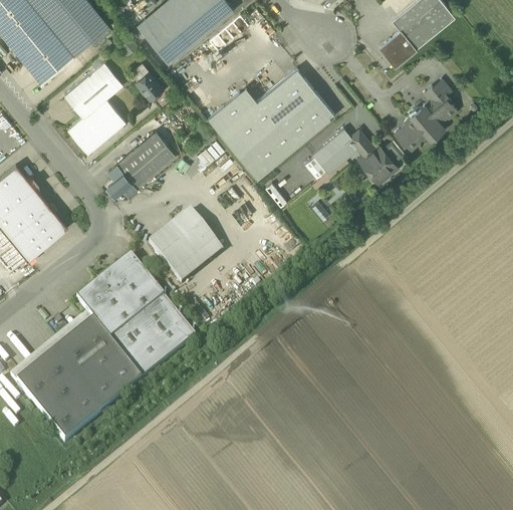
[(58,38),(27,0),(0,0),(0,32),(42,84),(74,58),(58,38)]
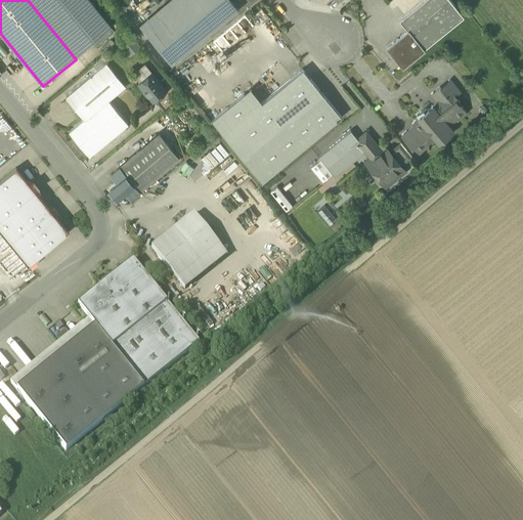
[(28,0),(59,39),(95,9),(88,0),(28,0)]
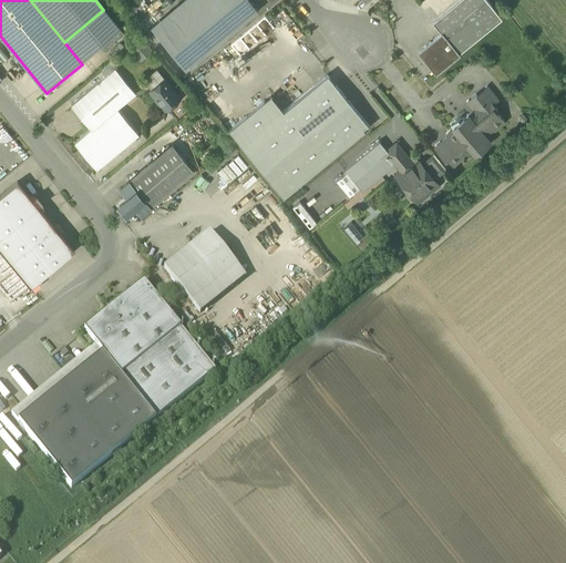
[(158,38),(204,0),(186,0),(151,29),(158,38)]
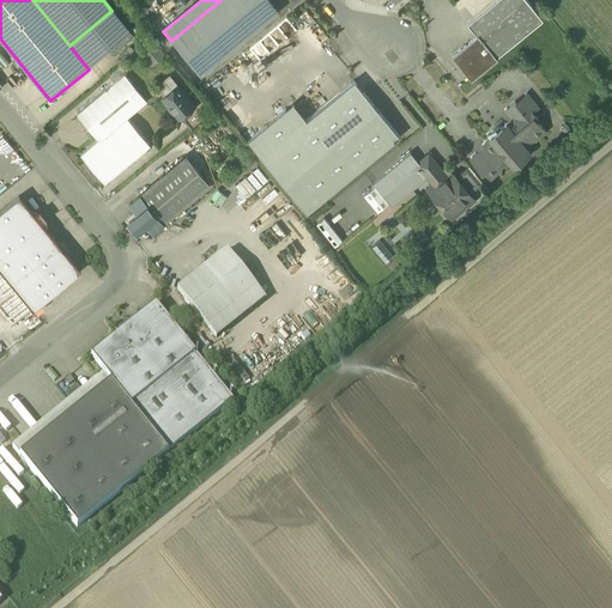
[(220,0),(171,41),(201,78),(280,14),(267,0),(220,0)]
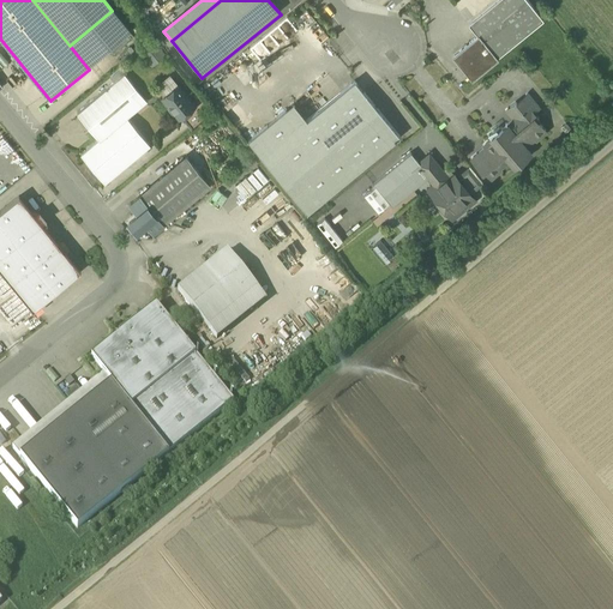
[(502,0),(469,28),(479,40),(497,62),(545,24),(524,0),(502,0)]
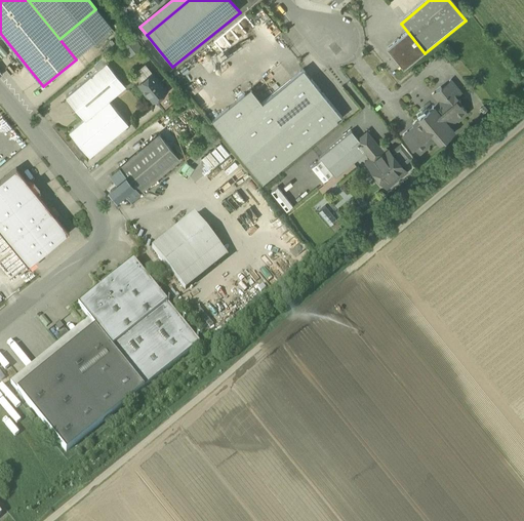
[(113,30),(95,9),(59,39),(76,59),(113,30)]
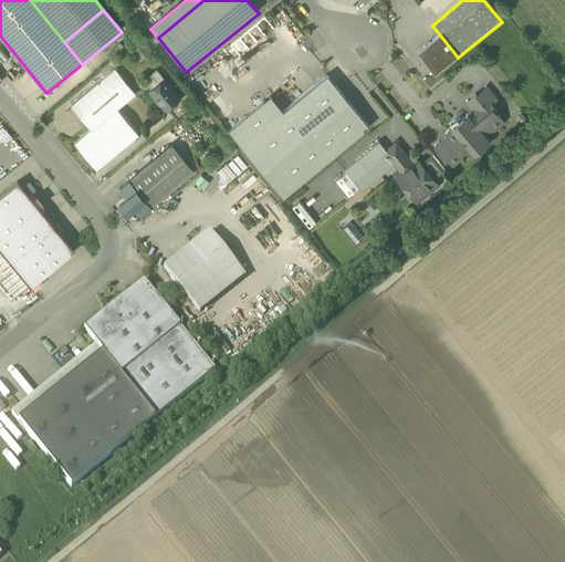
[(436,75),(458,58),(441,37),(419,54),(436,75)]
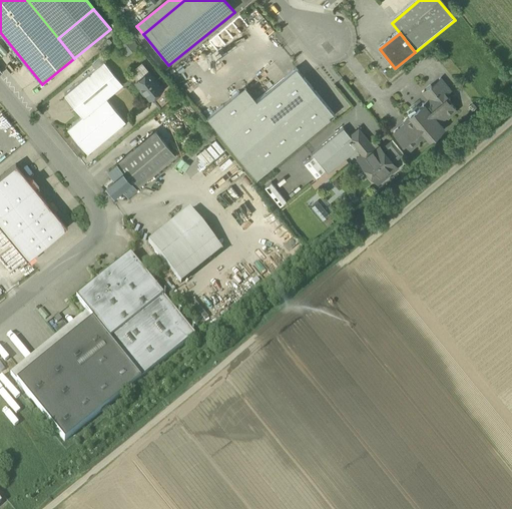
[(65,96),(83,118),(123,86),(105,64),(106,62),(103,58),(93,66),(96,71),(65,96)]
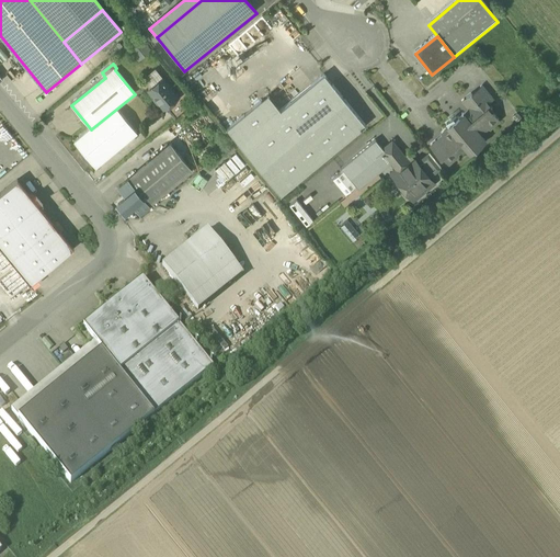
[(282,113),(274,118),(240,147),(282,197),(366,128),(324,77),(282,113)]
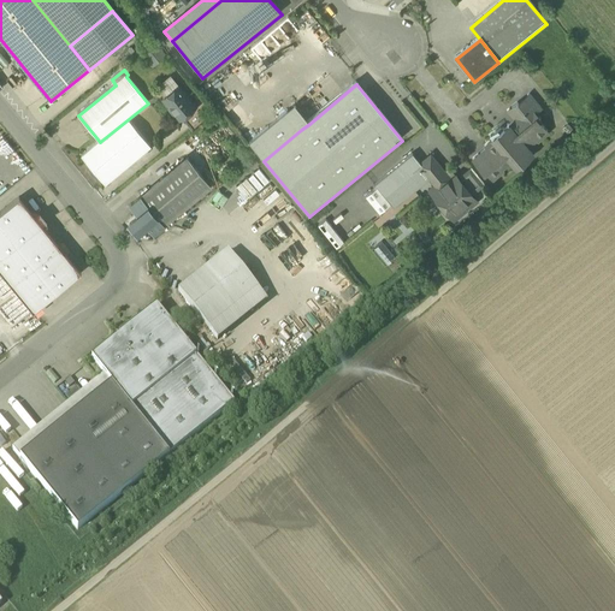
[(181,88),(167,99),(173,106),(171,108),(170,111),(173,116),(176,114),(181,120),(195,107),(181,88)]
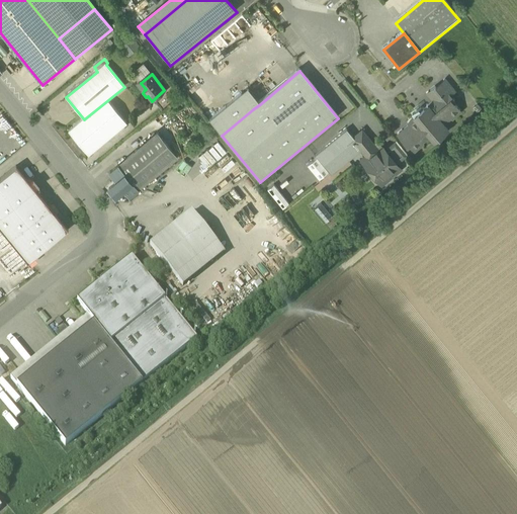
[(434,104),(429,108),(443,126),(451,119),(453,121),(461,114),(453,105),(455,104),(450,98),(455,94),(445,83),(436,90),(427,96),(434,104)]
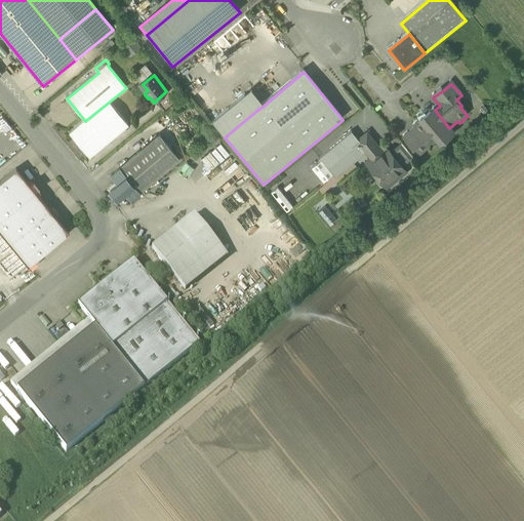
[(256,111),(264,106),(251,91),(245,96),(256,111)]
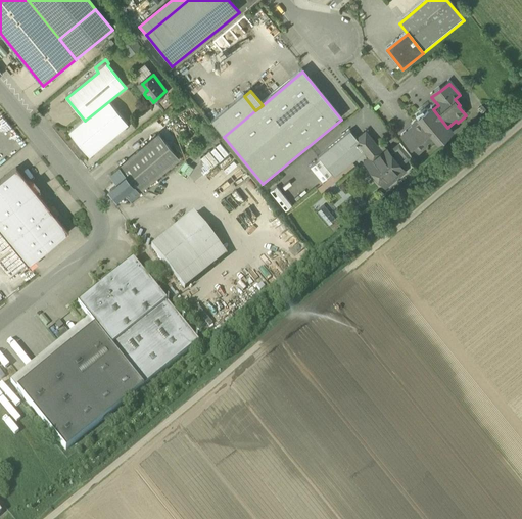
[(154,104),(164,115),(177,105),(168,94),(154,104)]
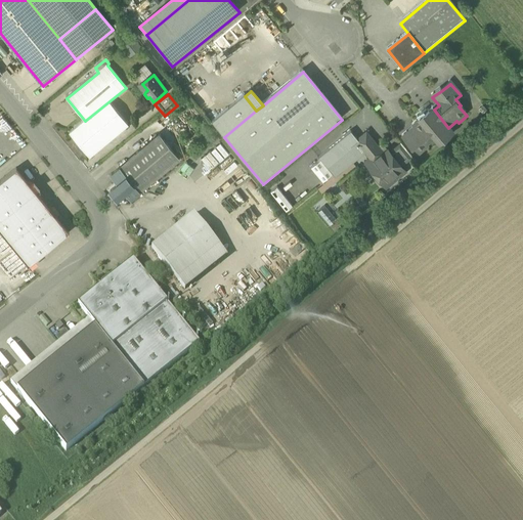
[(212,123),(224,137),(256,111),(245,96),(212,123)]
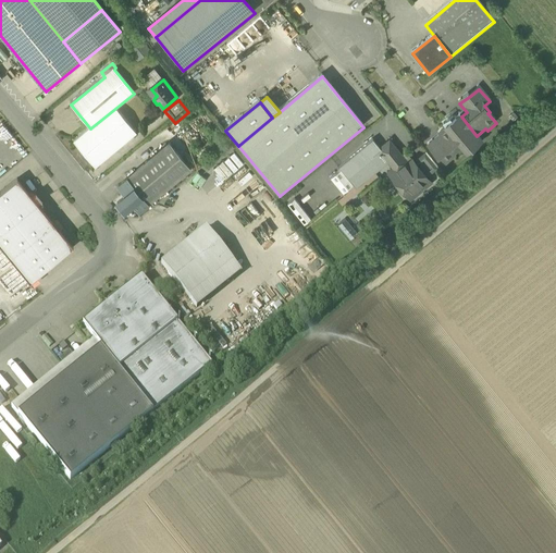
[(74,144),(95,170),(137,136),(115,110),(74,144)]
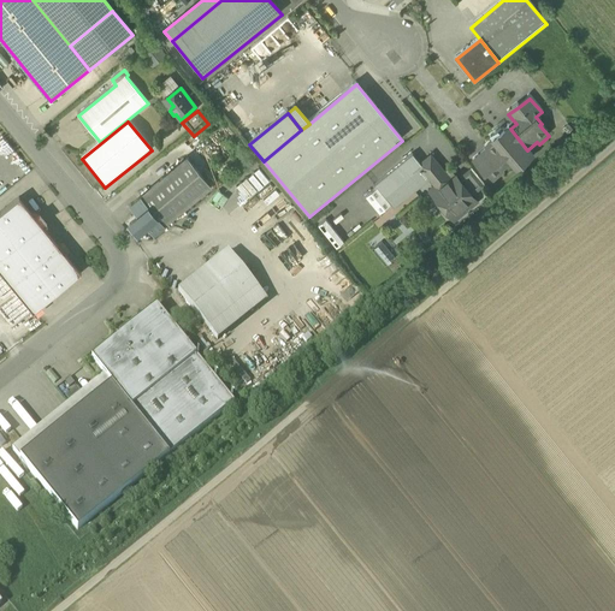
[(533,158),(527,150),(510,129),(509,129),(504,132),(502,130),(490,140),(494,143),(512,165),(516,171),(533,158)]
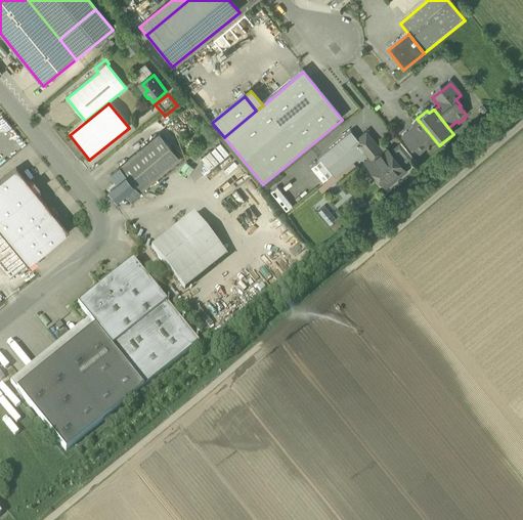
[(427,147),(435,140),(420,122),(413,127),(415,129),(402,139),(411,149),(413,148),(420,156),(428,148),(427,147)]
